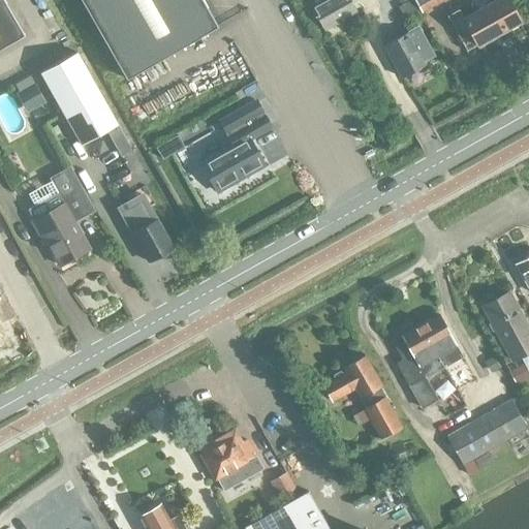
[(4,0),(0,0),(0,49),(25,35),(4,0)]
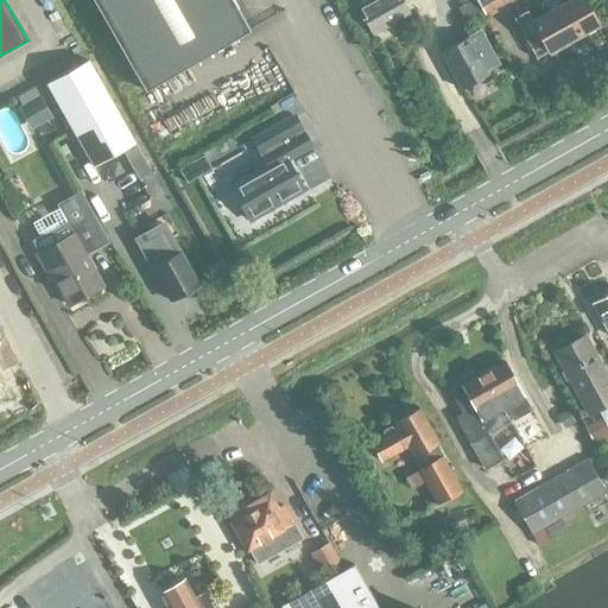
[(93,0),(145,90),(251,31),(233,0),(93,0)]
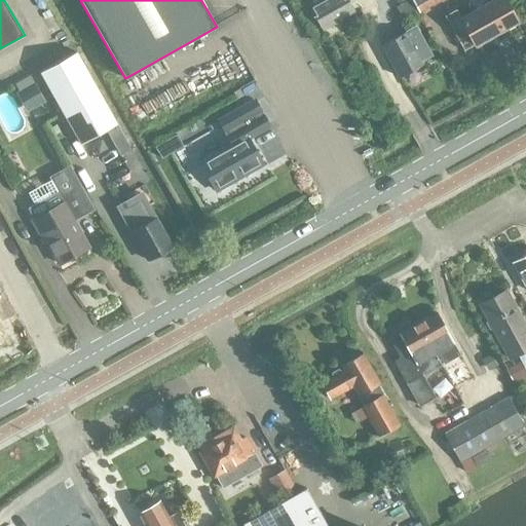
[(323,30),(353,11),(346,0),(307,0),(312,7),(310,8),(323,30)]
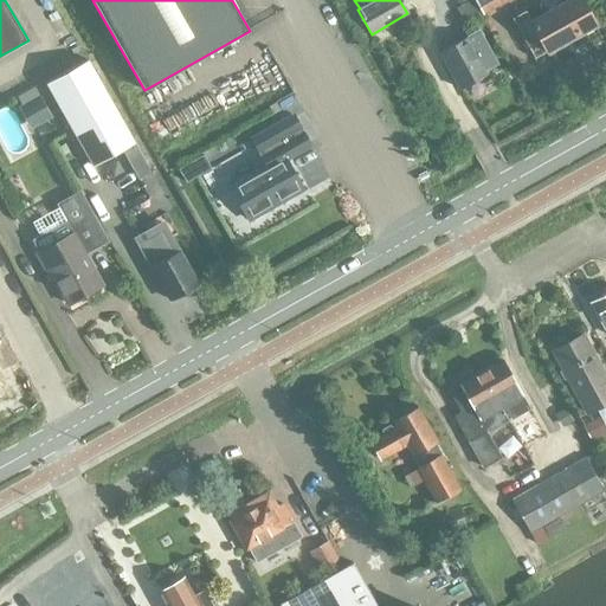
[(471,0),(457,8),(463,21),(478,13),(471,0)]
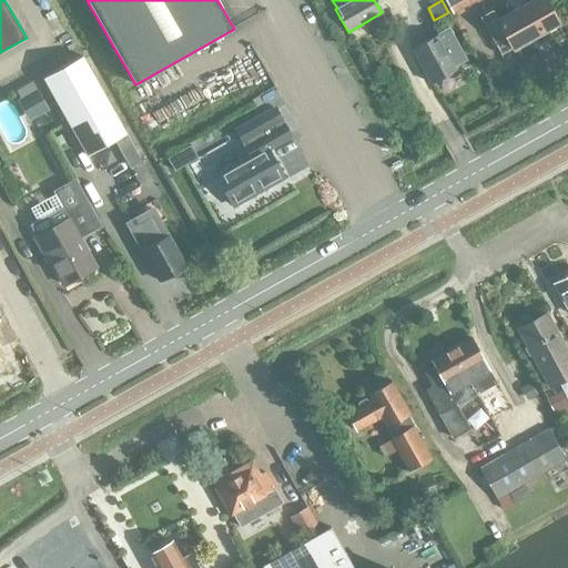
[(445,0),(452,11),(472,0),(445,0)]
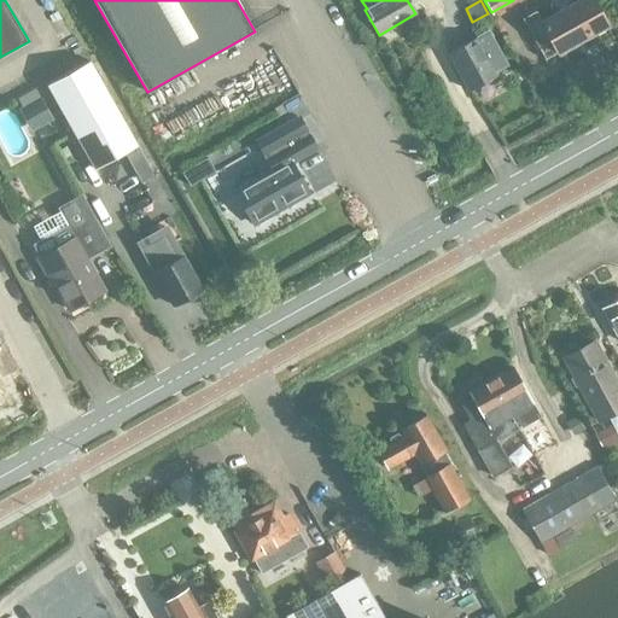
[(608,27),(593,0),(575,0),(540,19),(536,12),(523,18),(544,57),(555,51),(558,54),(608,27)]
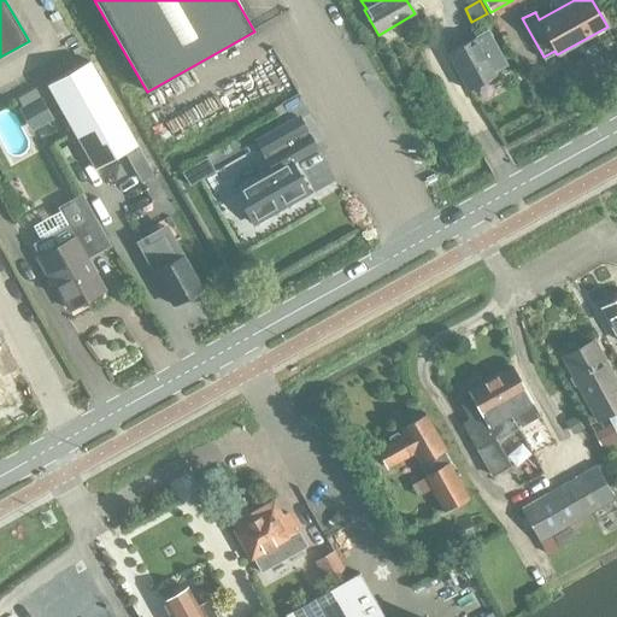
[(468,89),(495,75),(475,39),(447,54),(468,89)]
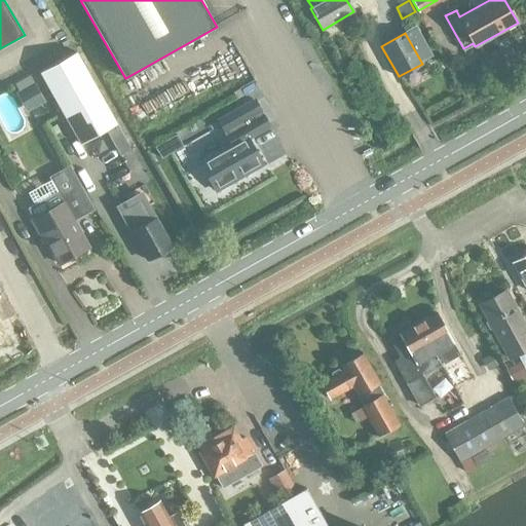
[(80,145),(116,123),(76,50),(39,72),(80,145)]
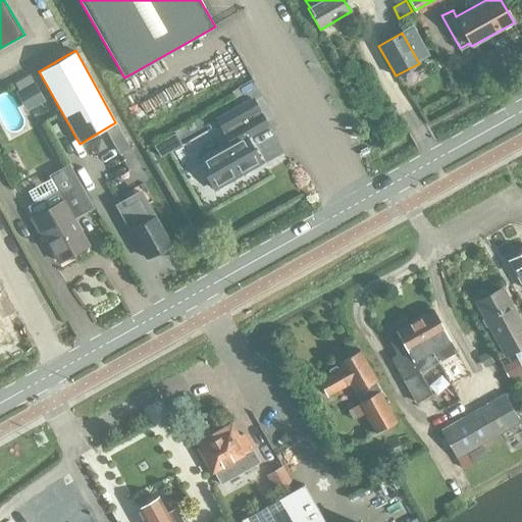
[(31,74),(12,85),(27,111),(45,101),(31,74)]
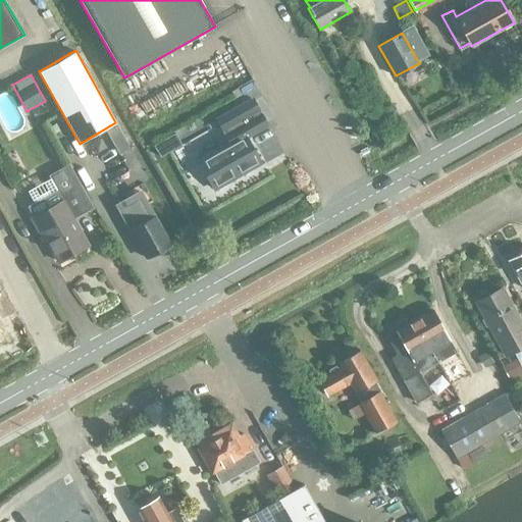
[(252,99),(217,118),(230,142),(198,160),(215,190),(235,178),(233,176),(241,172),(242,174),(260,163),(246,138),(267,125),(252,99)]
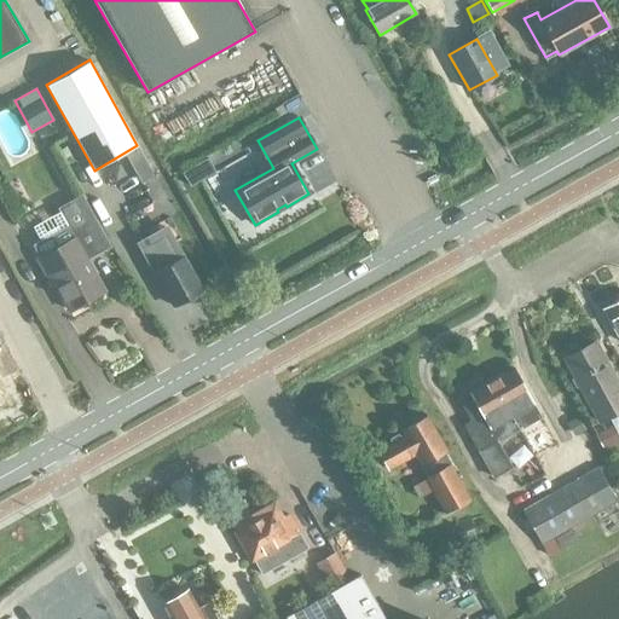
[(142,183),(155,175),(138,145),(125,152),(142,183)]
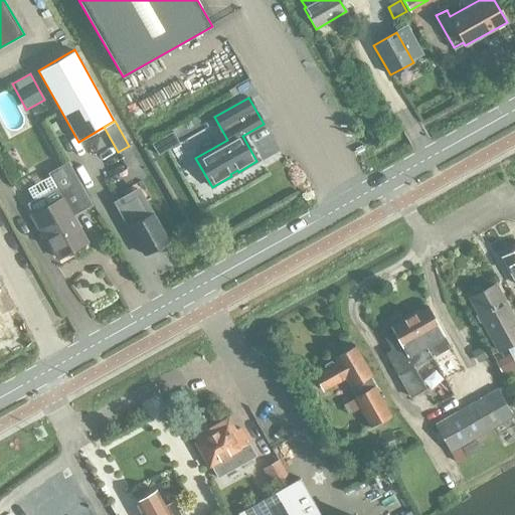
[(158,156),(179,144),(173,132),(151,144),(158,156)]
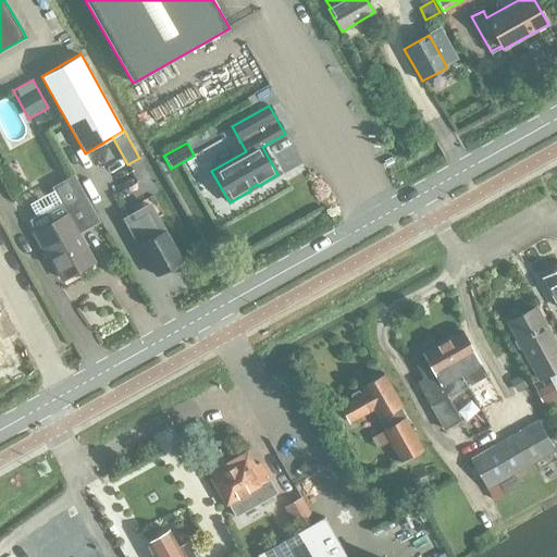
[(66,214),(34,233),(50,262),(52,262),(62,280),(95,261),(77,232),(97,221),(74,180),(53,190),(66,214)]
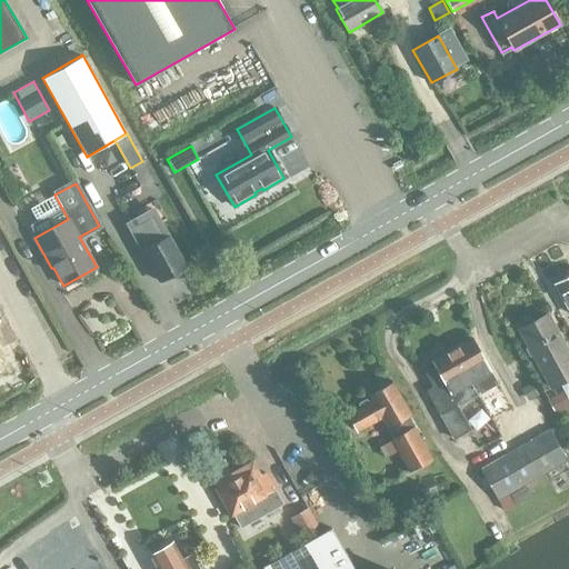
[(157,212),(129,228),(160,282),(170,277),(173,278),(182,272),(185,269),(187,268),(167,235),(170,233),(157,212)]
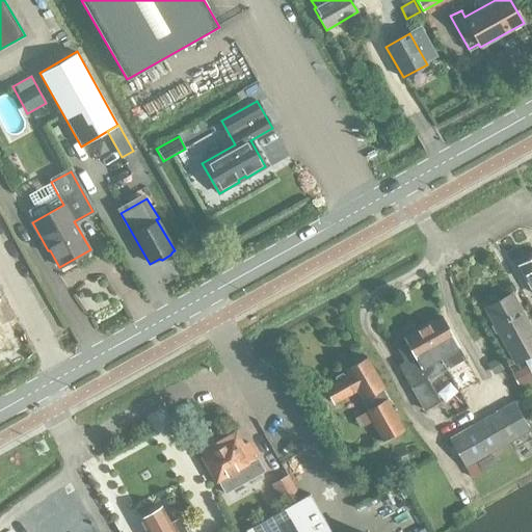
[(531,258),(519,266),(531,290),(531,258)]
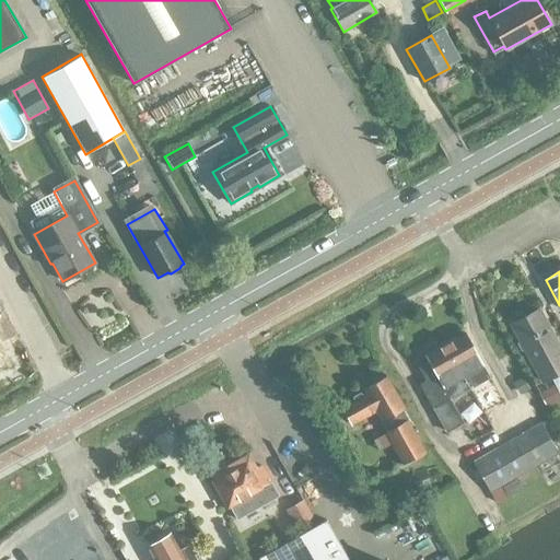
[(510,324),(543,383),(559,373),(559,349),(538,308),(510,324)]
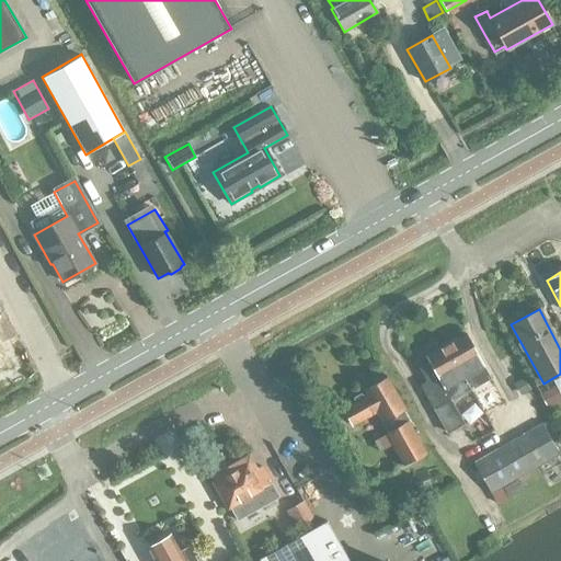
[(471,390),(491,378),(466,333),(445,345),(471,390)]
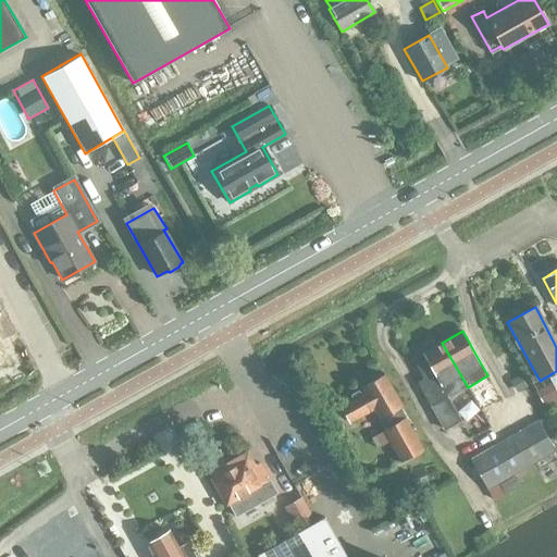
[(468,387),(442,343),(422,354),(426,362),(417,368),(423,380),(417,384),(444,431),(460,421),(448,398),(468,387)]
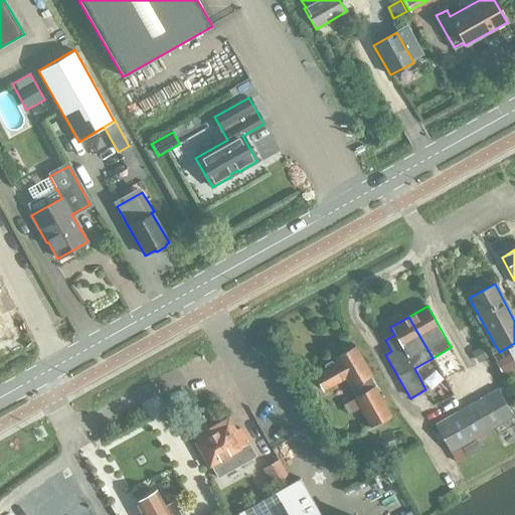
[(481,345),(471,350),(478,363),(488,357),(481,345)]
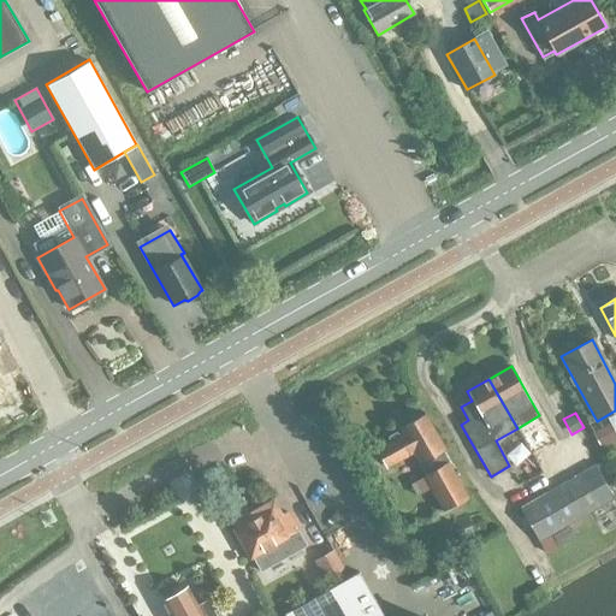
[(377,449),(386,467),(413,454),(420,465),(425,474),(422,475),(443,511),(467,497),(446,461),(442,451),(444,450),(424,415),(400,428),(403,433),(377,449)]
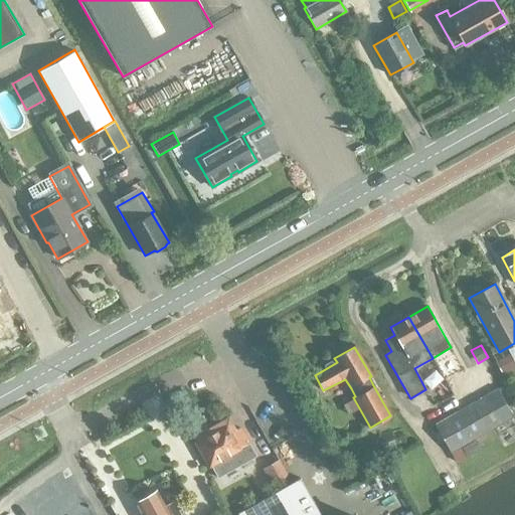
[(514,361),(511,353),(495,361),(502,375),(514,368),(514,361)]
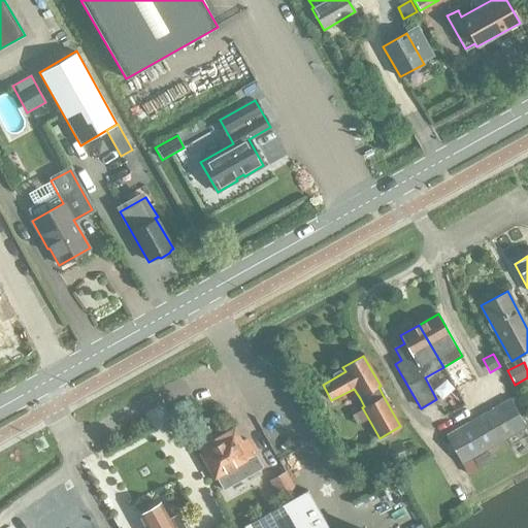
[(526,428),(509,398),(446,435),(462,464),(526,428)]
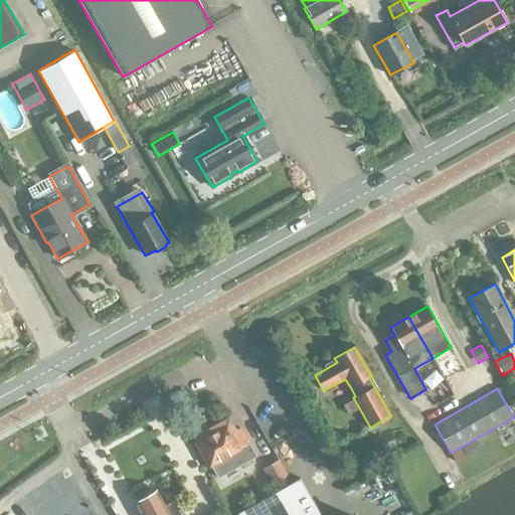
[(240,427),(235,431),(230,434),(225,425),(214,433),(211,427),(206,431),(204,426),(196,432),(198,436),(193,439),(216,479),(255,456),(240,427)]
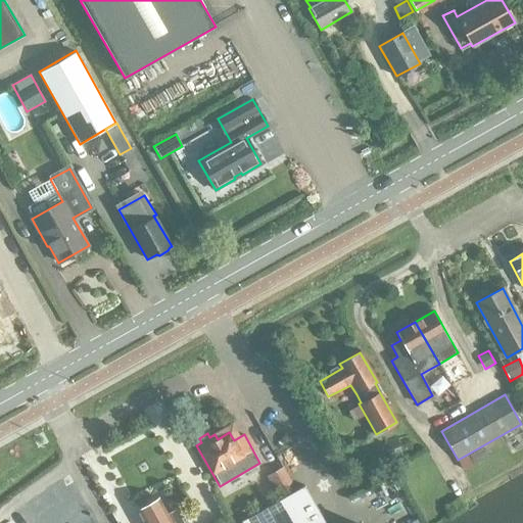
[(397,437),(384,440),(388,460),(402,457),(397,437)]
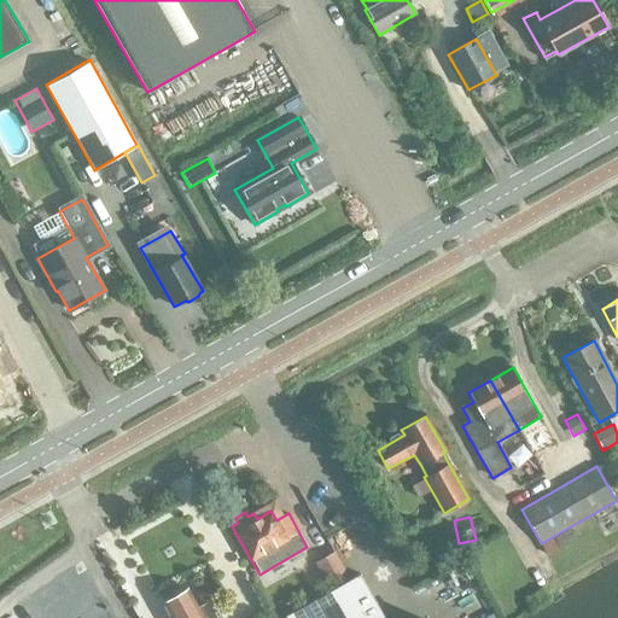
[(315,554),(334,548),(331,536),(312,542),(315,554)]
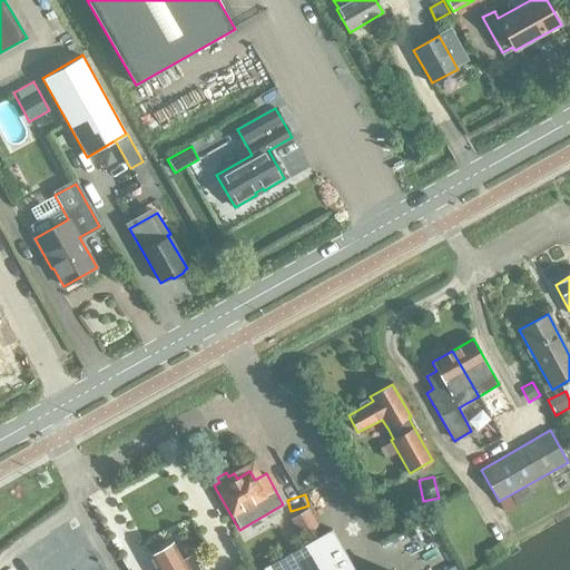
[(317,526),(308,510),(293,519),(302,534),(317,526)]
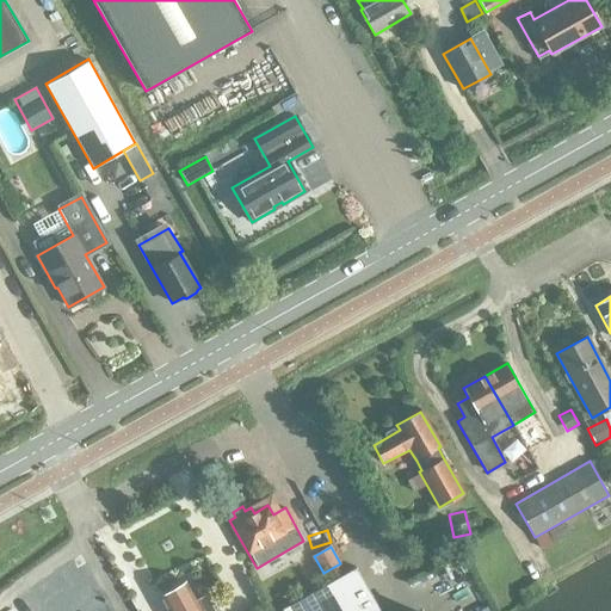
[(414,610),(381,610),(356,567),(283,609),(283,610),(415,610),(414,610)]
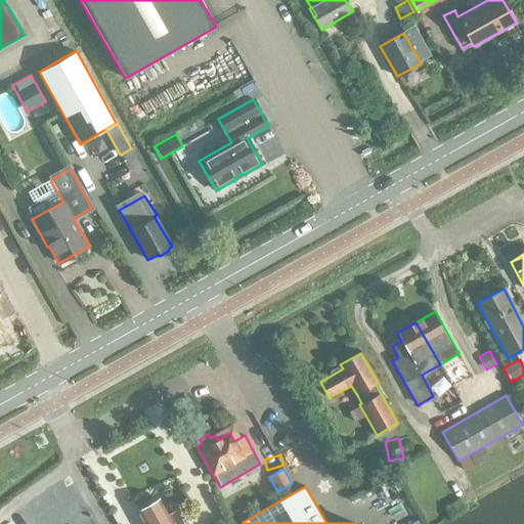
[(139,511),(146,523),(181,523),(175,512),(168,516),(158,499),(139,511)]
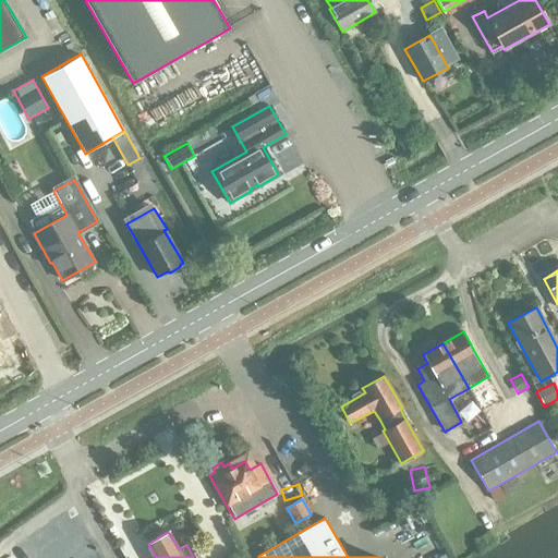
[(487,532),(472,541),(477,550),(493,542),(487,532)]
